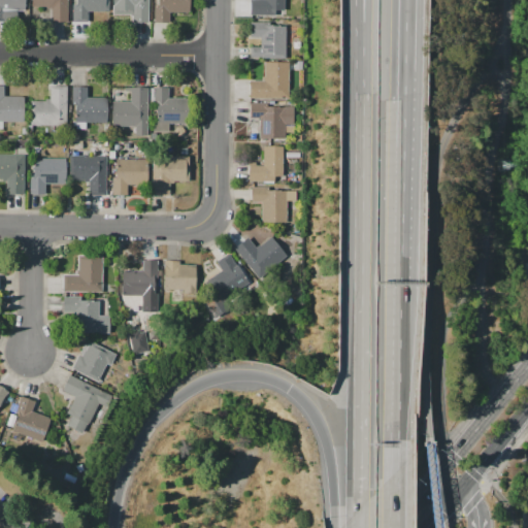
[(0,0),(24,0),(24,10),(1,10),(1,21),(0,21),(0,0)]
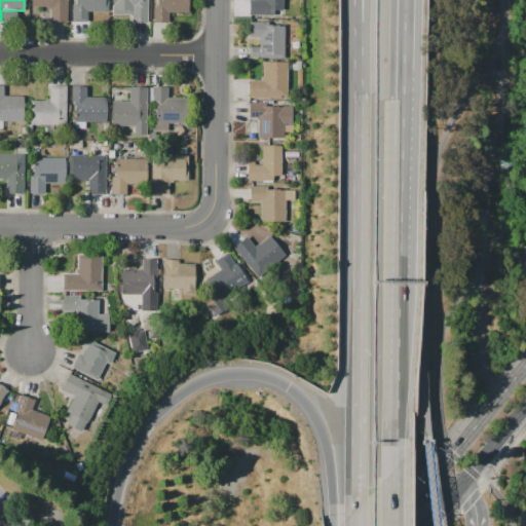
[(67,0),(67,23),(49,23),(50,9),(45,9),(45,7),(31,7),(31,0),(67,0)]
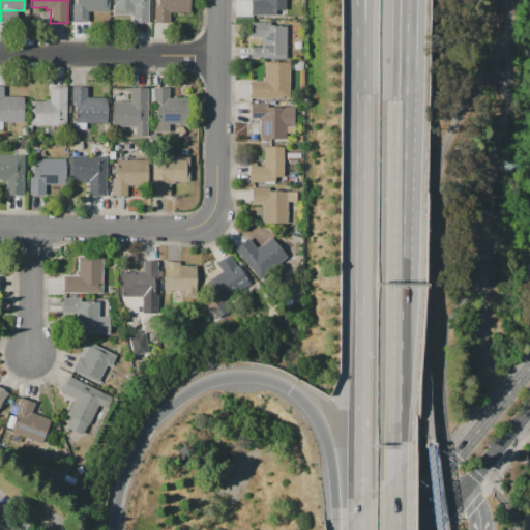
[(109,0),(109,11),(88,10),(88,22),(72,22),(72,4),(77,4),(77,0),(109,0)]
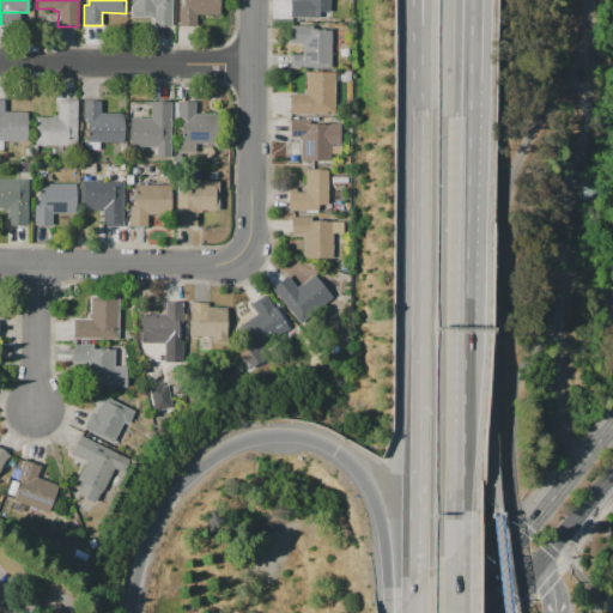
[(171,0),(171,26),(153,26),(153,18),(131,18),(131,0),(171,0)]
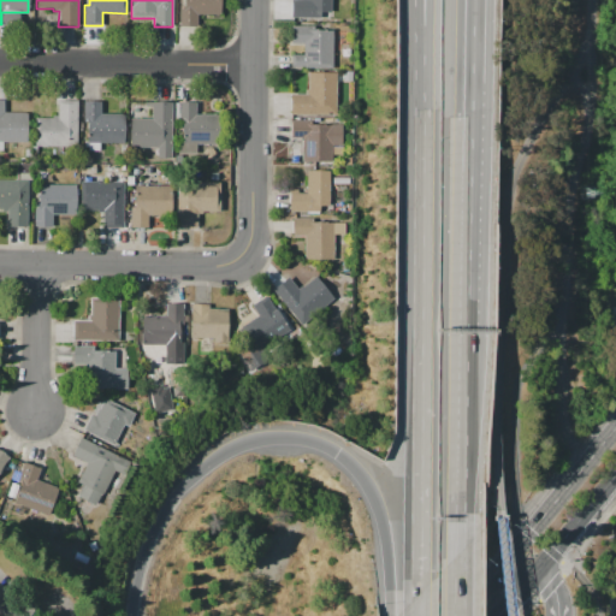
[(184,0),(220,0),(220,13),(196,13),(196,25),(181,25),(181,6),(184,6),(184,0)]
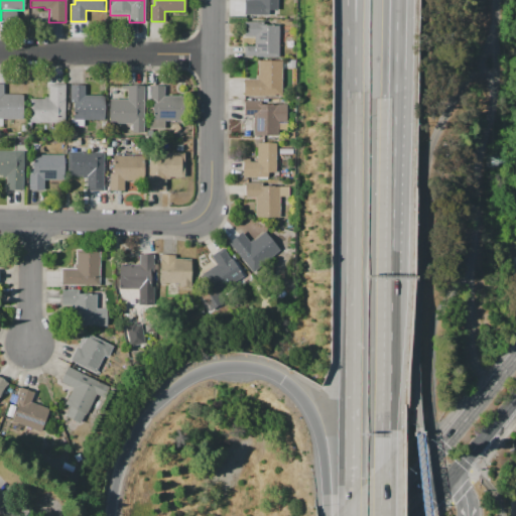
[(244,15),(244,0),(277,0),(277,10),(269,10),(269,15),(244,15)]
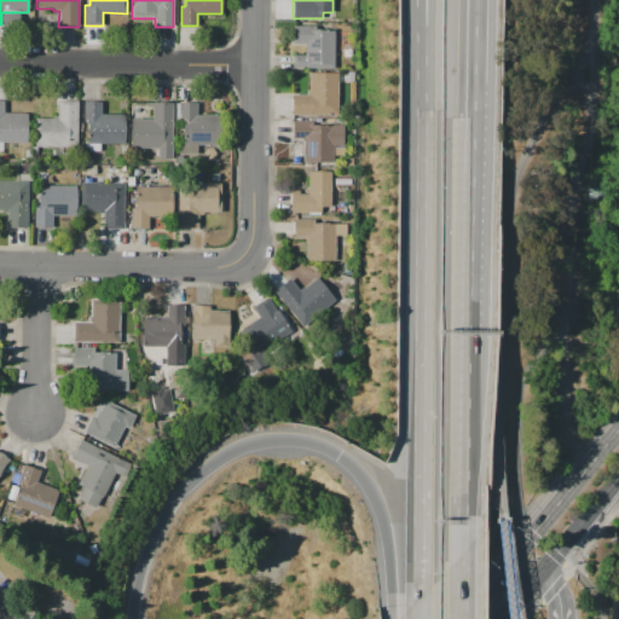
[(293,25),(317,25),(317,29),(335,30),(334,68),(293,68),(293,56),(305,56),(305,44),(293,44),(293,25)]
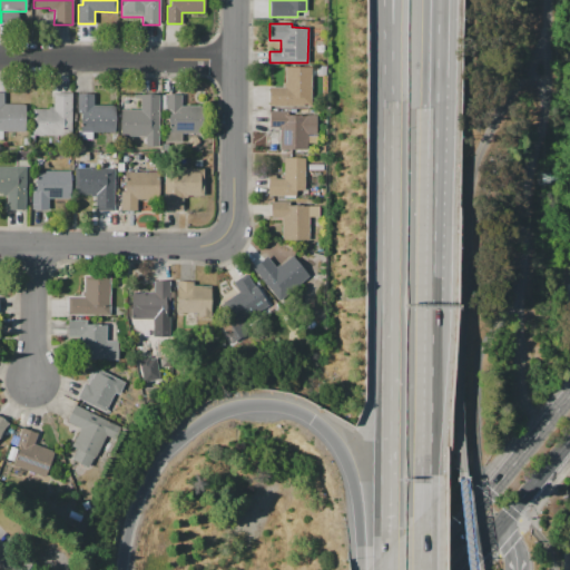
[(312,67),(312,106),(269,106),(269,87),(283,88),(283,82),(284,82),(284,67),(312,67)]
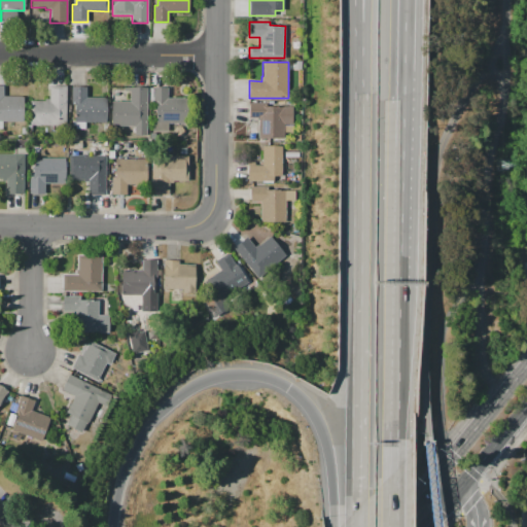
[(66,84),(67,125),(30,126),(30,101),(44,101),(44,98),(49,98),(49,84),(66,84)]
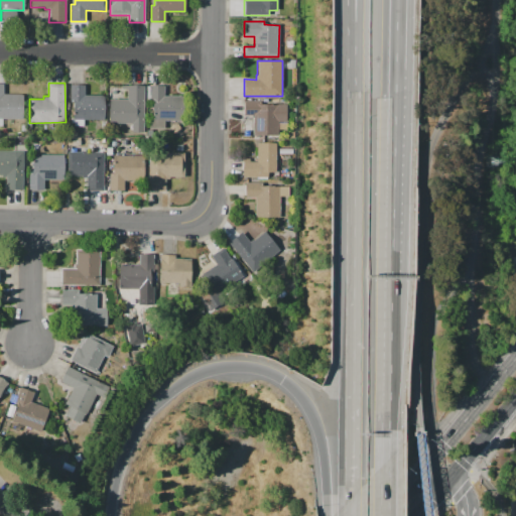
[(22,119),(0,119),(0,84),(3,84),(4,94),(22,93),(22,119)]
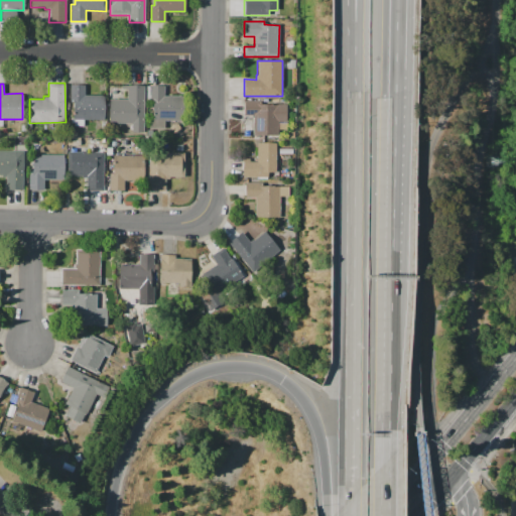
[(104,120),(74,120),(73,102),(70,102),(70,85),(85,85),(85,96),(104,95),(104,120)]
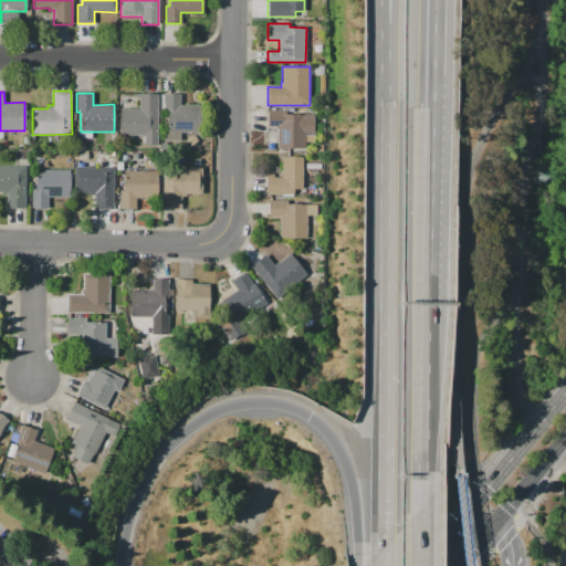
[(158,93),(159,144),(145,144),(145,136),(119,136),(119,109),(139,108),(139,97),(132,97),(132,93),(158,93)]
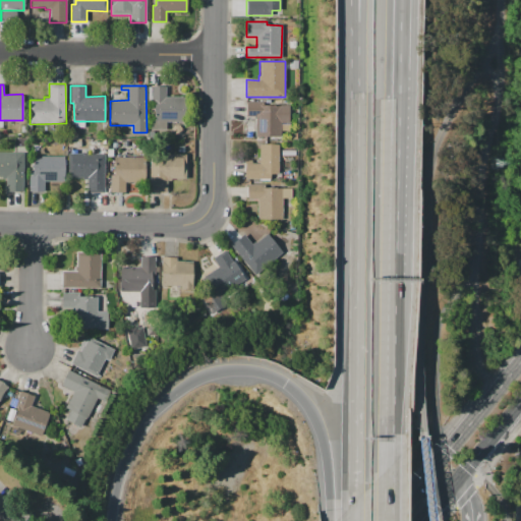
[(152,85),(166,85),(166,97),(182,97),(182,121),(167,121),(167,130),(152,130),(152,85)]
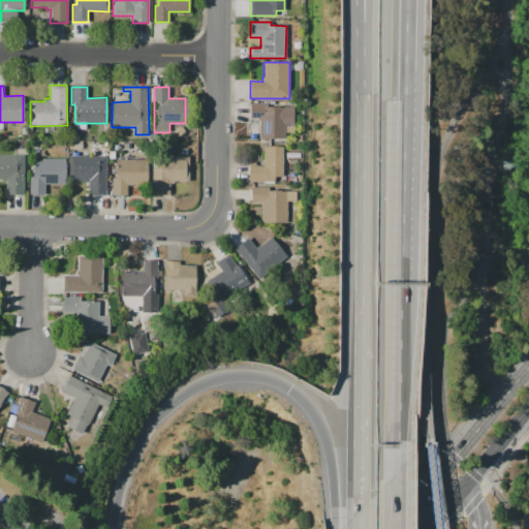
[(250,103),(268,103),(268,106),(293,107),(293,124),(292,124),(292,131),(285,131),(285,138),(259,138),(259,119),(250,119),(250,103)]
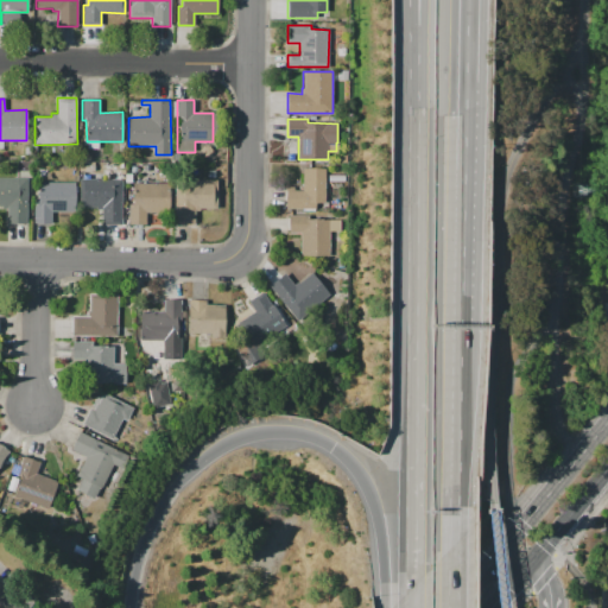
[(325,168),(325,209),(286,209),(286,187),(295,187),(295,190),(302,190),(302,168),(325,168)]
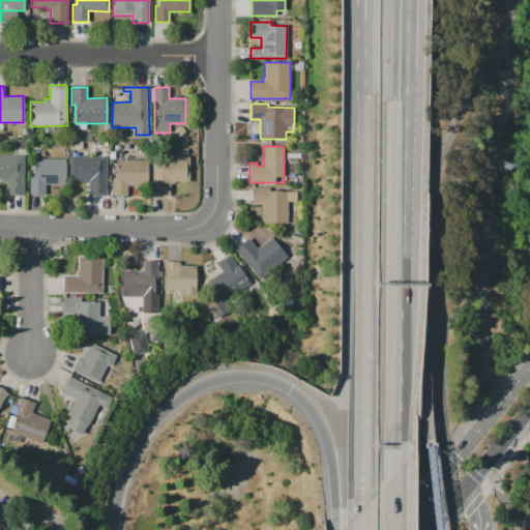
[(0,155),(24,155),(24,195),(6,196),(6,182),(2,182),(2,179),(0,179),(0,155)]
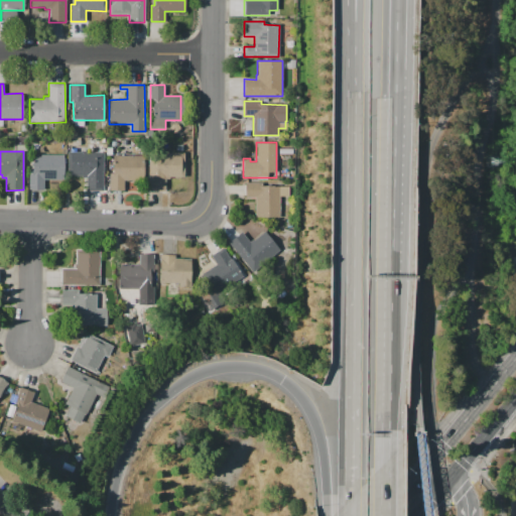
[(103,152),(104,191),(86,191),(86,178),(82,178),(82,176),(68,176),(68,153),(103,152)]
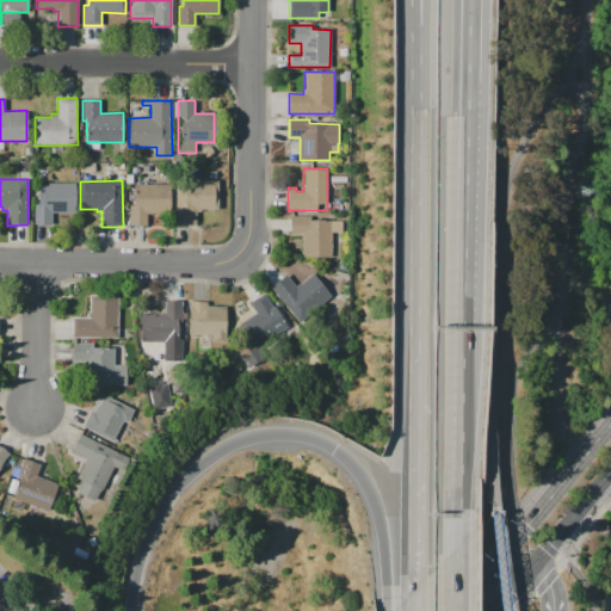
[(177,228),(176,181),(217,181),(218,209),(196,209),(196,228),(177,228)]
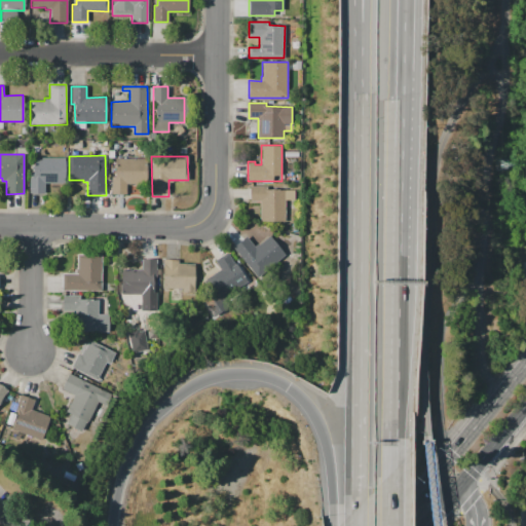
[(65,158),(65,183),(45,183),(45,193),(30,193),(30,176),(33,176),(33,158),(65,158)]
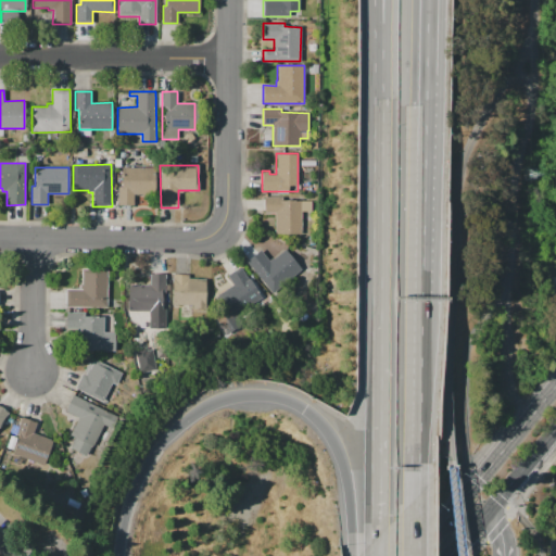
[(151,167),(151,194),(134,194),(134,205),(117,205),(117,187),(121,187),(121,168),(151,167)]
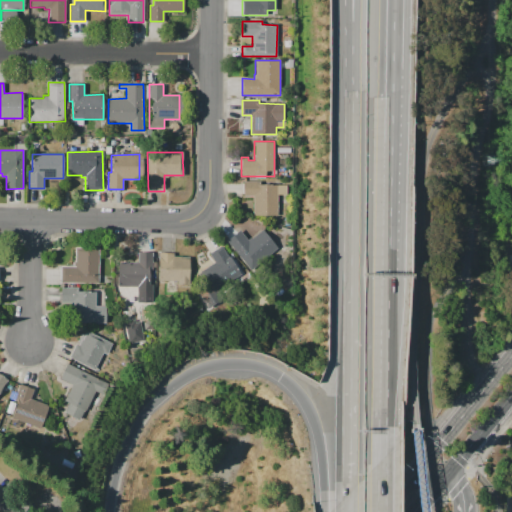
[(243,181),(260,181),(260,185),(278,185),(278,182),(288,182),(287,195),(277,195),(277,216),(253,216),(253,196),(243,196),(243,181)]
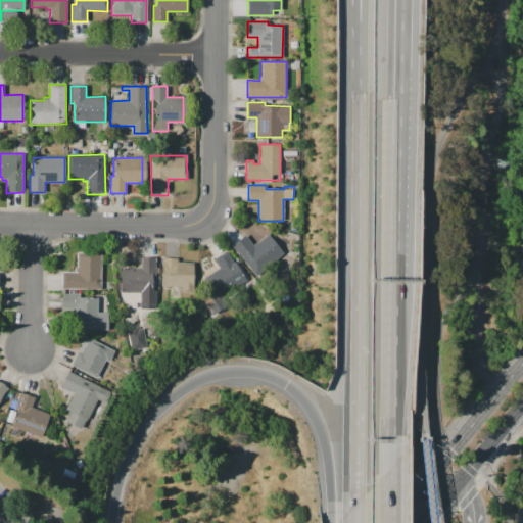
[(232,244),(245,234),(253,244),(255,242),(257,243),(269,234),(283,252),(254,275),(232,244)]
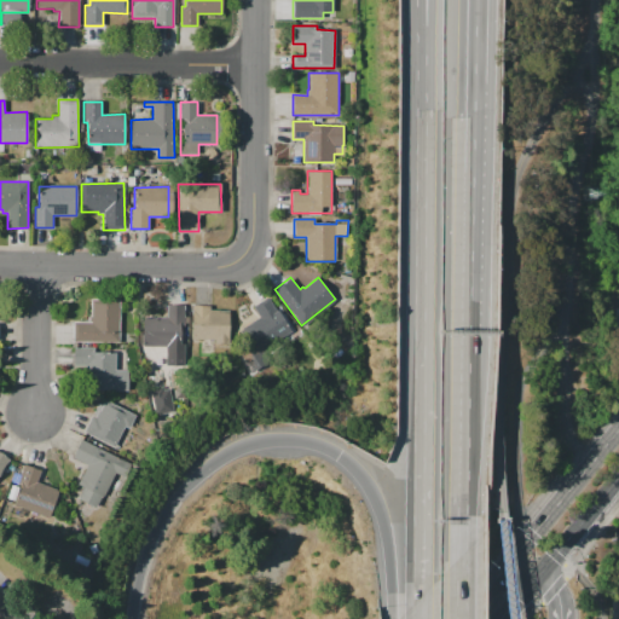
[(268,296),(281,316),(276,318),(288,336),(256,357),(239,330),(260,317),(253,307),(268,296)]
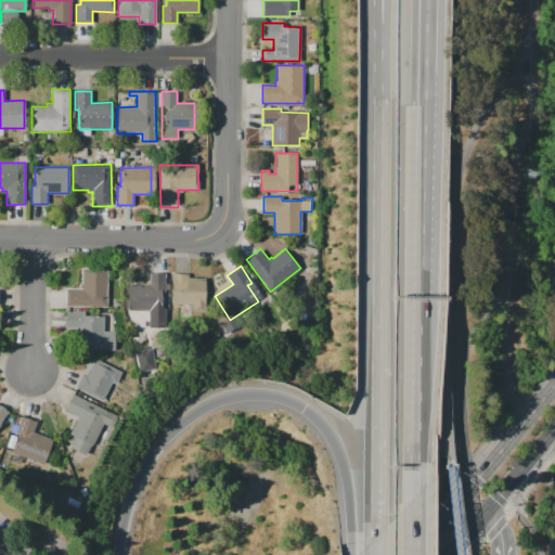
[(107,269),(106,308),(65,307),(66,288),(79,288),(79,284),(81,284),(81,269),(107,269)]
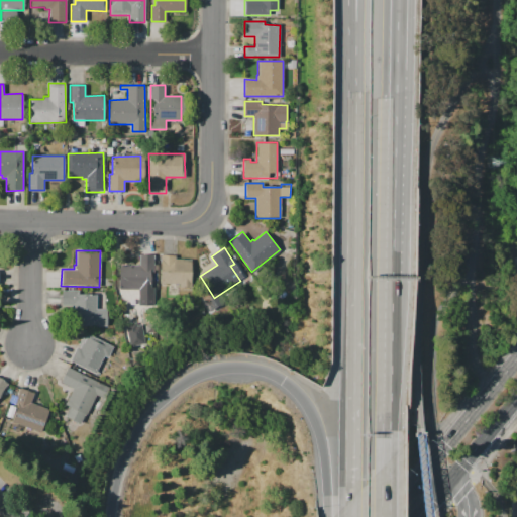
[(117,265),(138,266),(138,253),(152,253),(152,273),(145,273),(145,289),(116,289),(117,265)]
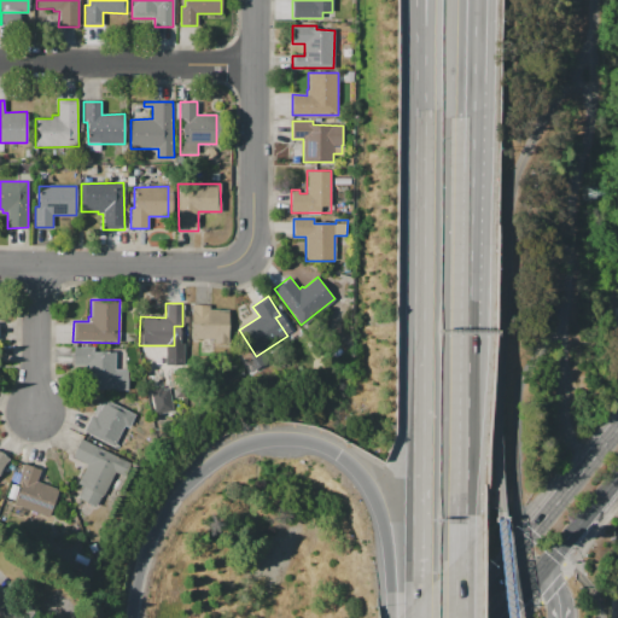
[(192,304),(209,305),(209,309),(228,309),(228,340),(191,340),(192,304)]
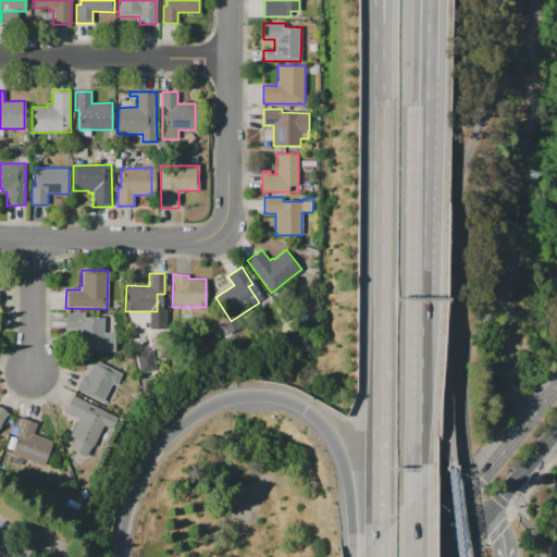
[(103,318),(103,351),(76,350),(76,329),(65,329),(66,313),(85,313),(85,318),(103,318)]
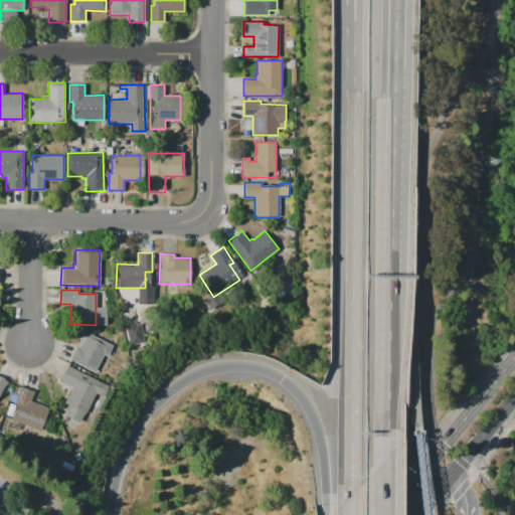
[(89,333),(112,345),(107,356),(104,355),(95,372),(69,359),(81,335),(87,337),(89,333)]
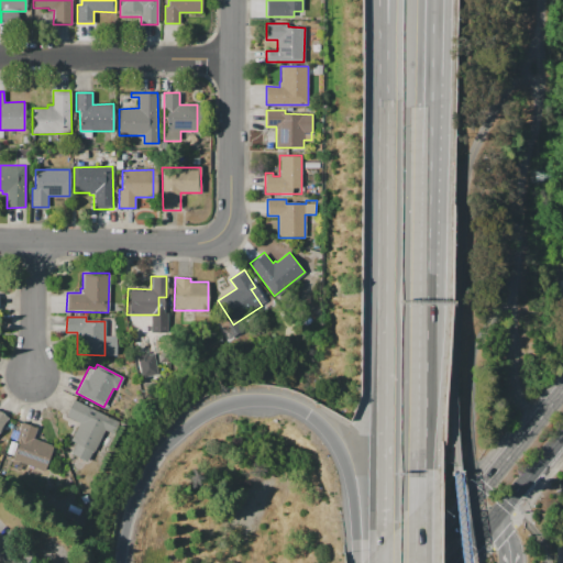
[(74,399),(112,419),(90,464),(70,454),(76,442),(70,440),(79,422),(66,416),(74,399)]
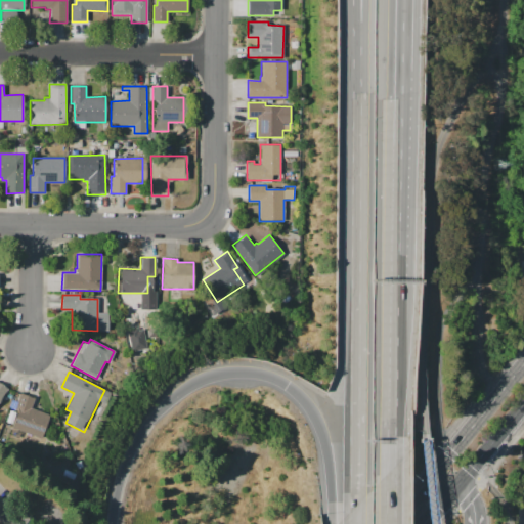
[(0,382),(9,389),(0,401),(0,382)]
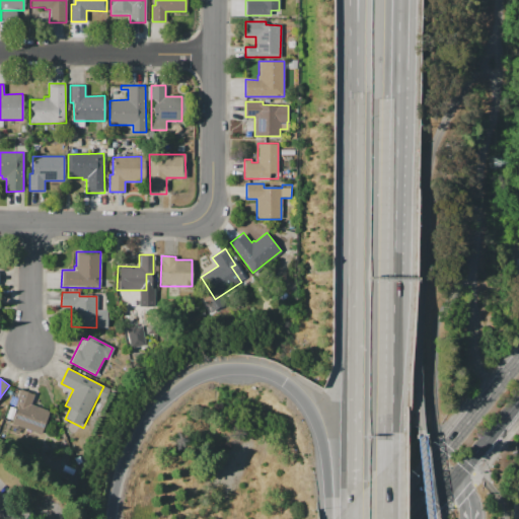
[(20,390),(34,394),(30,403),(50,410),(44,425),(15,415),(18,408),(15,406),(20,390)]
